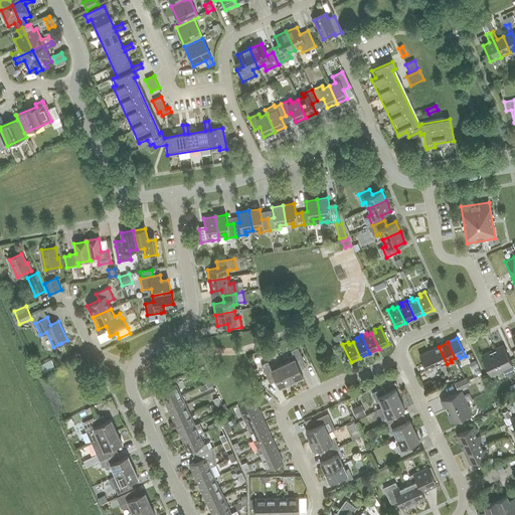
[(497,353),(494,354),(502,371),(513,366),(503,345),(495,349),(497,353)]
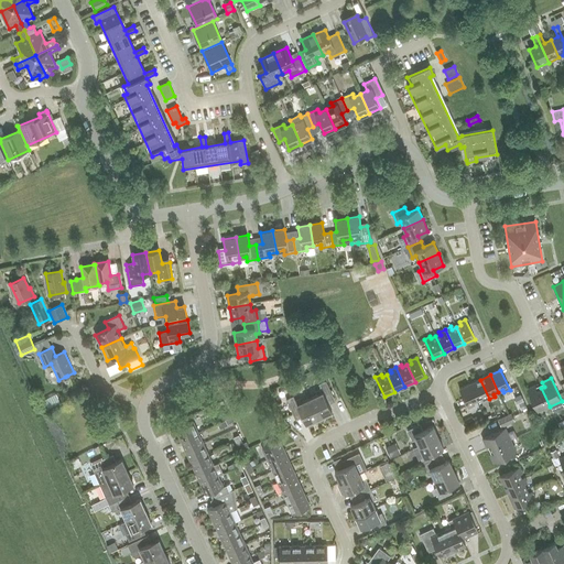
[(480,380),(469,384),(478,401),(483,399),(484,402),(489,399),(480,380)]
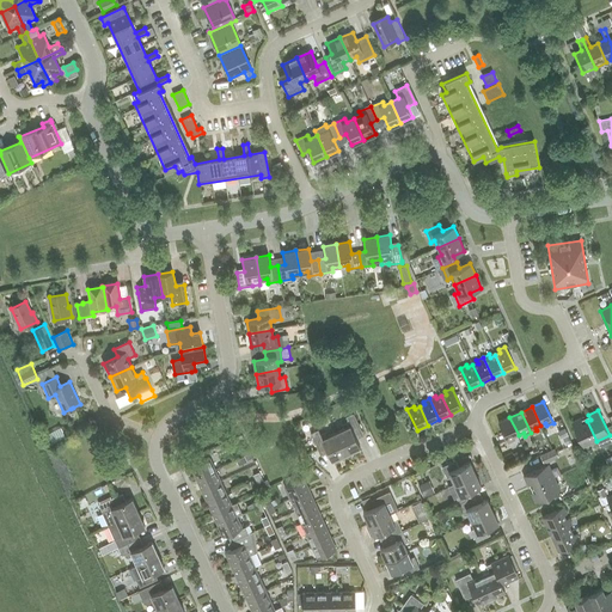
[(336,433),(346,454),(360,447),(354,434),(361,430),(354,414),(346,417),(348,422),(342,424),(344,429),(336,433)]
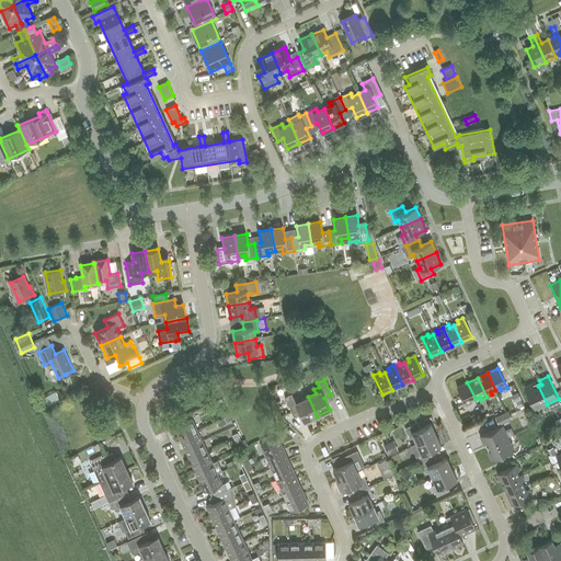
[(470,401),(476,399),(467,382),(457,387),(466,407),(472,404),(470,401)]
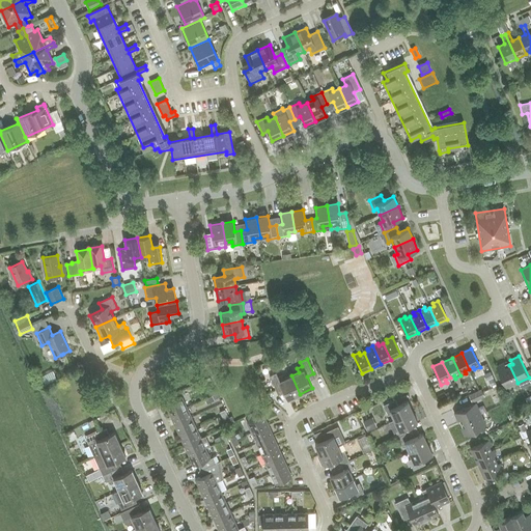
[(518,383),(509,365),(505,367),(503,363),(496,367),(506,388),(518,383)]
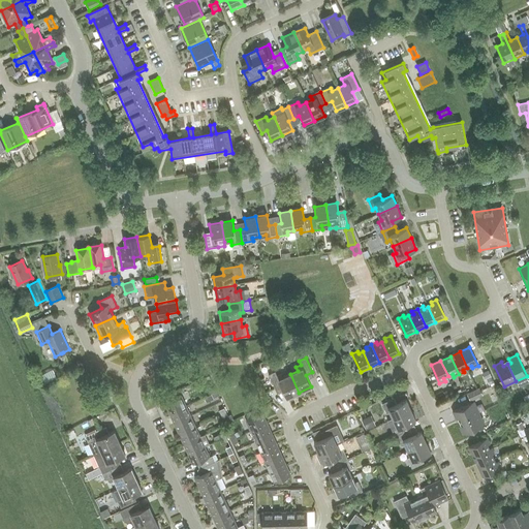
[(53,370),(41,375),(45,382),(56,377),(53,370)]
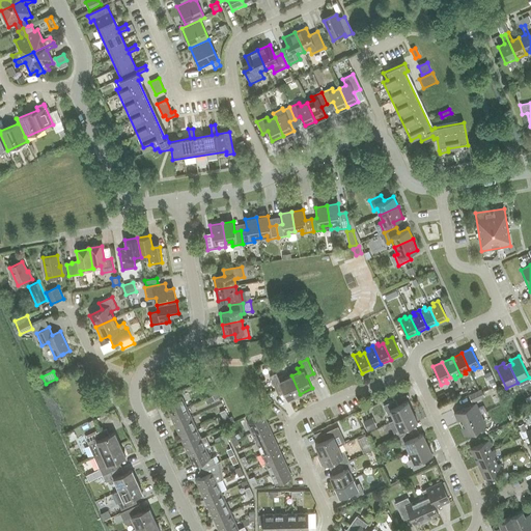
[(288,399),(300,394),(291,375),(284,379),(283,374),(278,378),(276,373),(270,376),(276,390),(282,387),(288,399)]
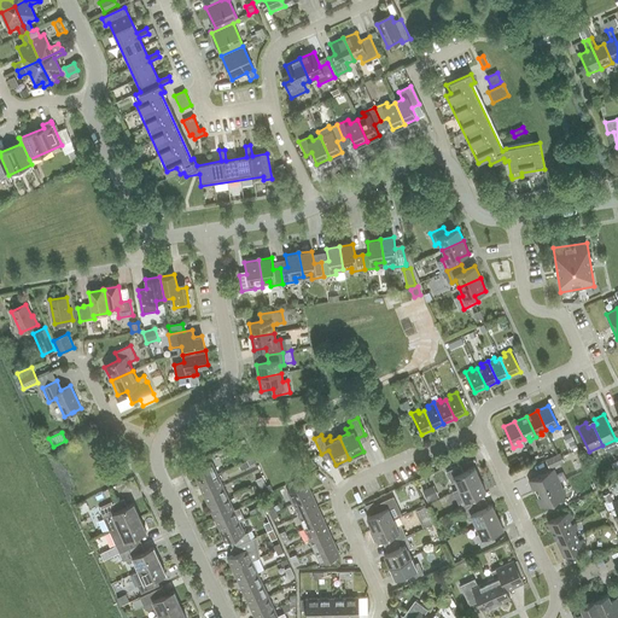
[(546,461),(549,468),(564,461),(560,454),(546,461)]
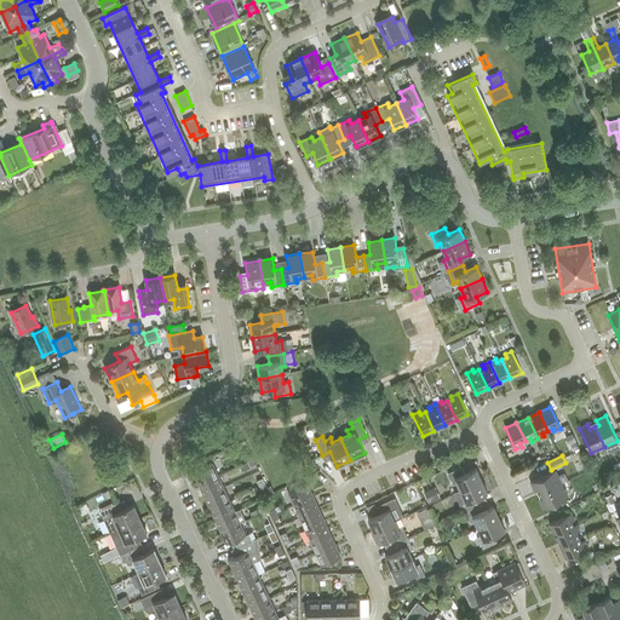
[(212,464),(193,472),(199,484),(218,476),(212,464)]
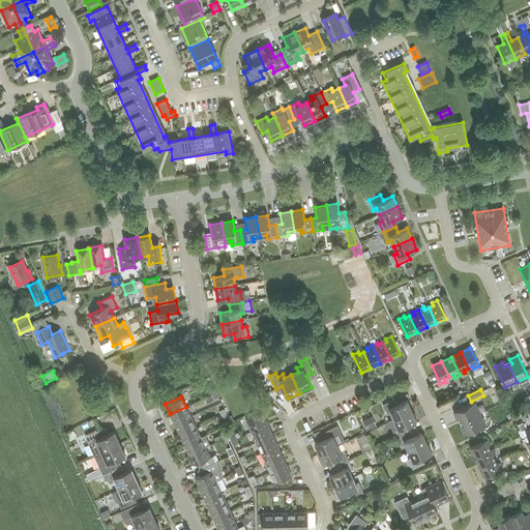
[(393,419),(412,411),(407,401),(398,405),(394,400),(383,405),(387,415),(390,413),(393,419)]
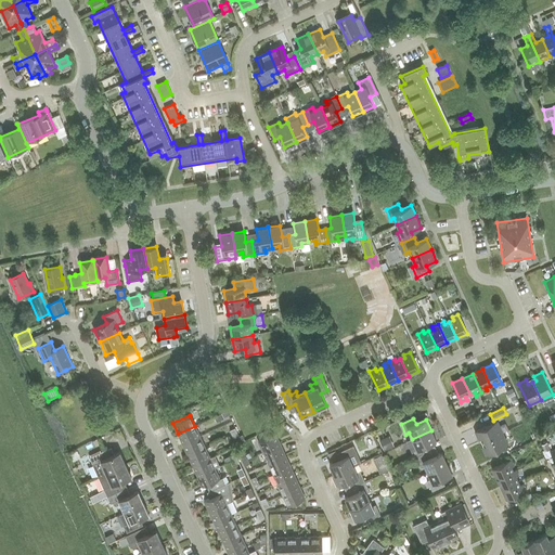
[(482,438),(485,441),(503,434),(498,422),(475,431),(478,440),(482,438)]
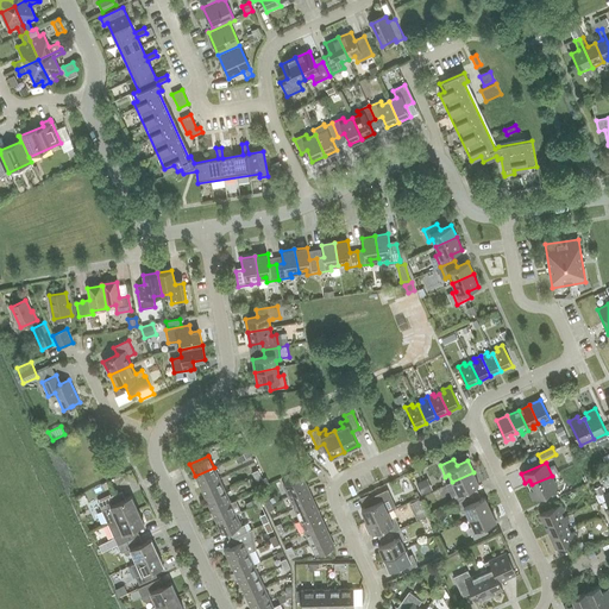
[(214,468),(195,476),(201,488),(219,479),(214,468)]
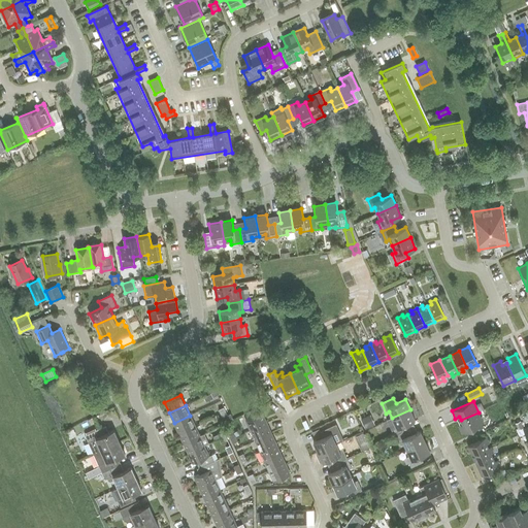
[(392,418),(387,420),(392,430),(393,429),(396,435),(408,430),(405,424),(415,420),(410,409),(392,418)]
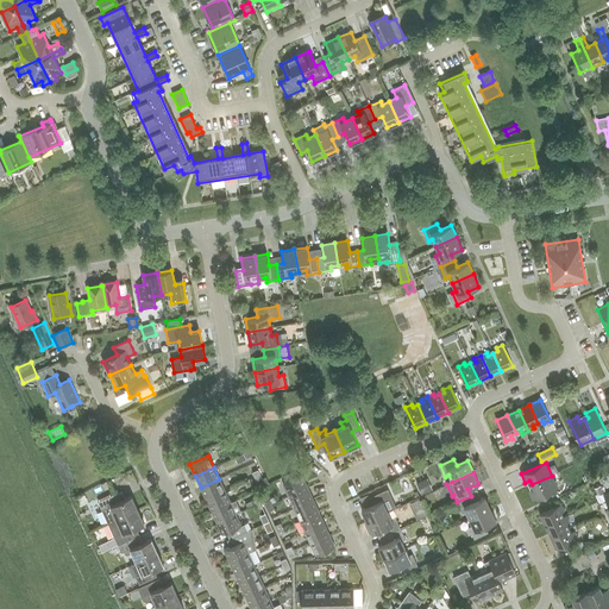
[(261,475),(255,477),(259,488),(269,483),(265,477),(262,478),(261,475)]
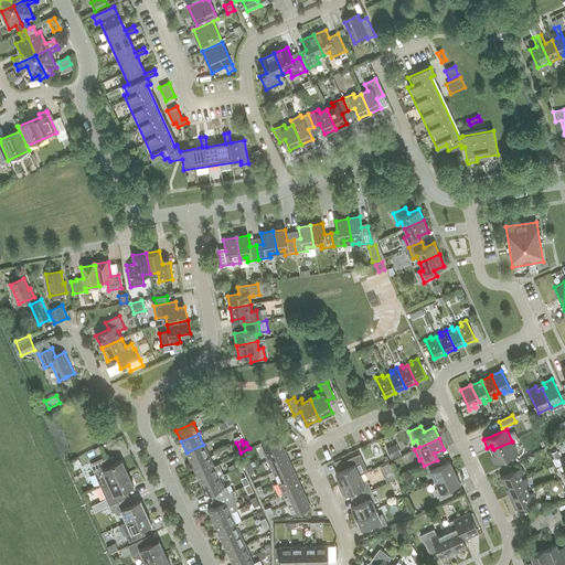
[(268,461),(286,452),(280,441),(263,450),(268,461)]
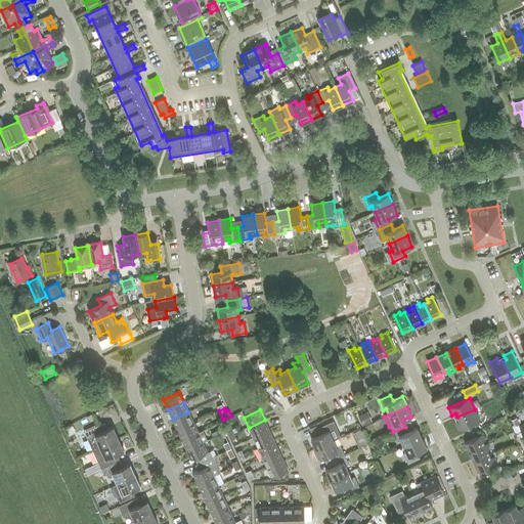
[(475,409),(457,417),(459,421),(454,423),(459,430),(480,420),(475,409)]
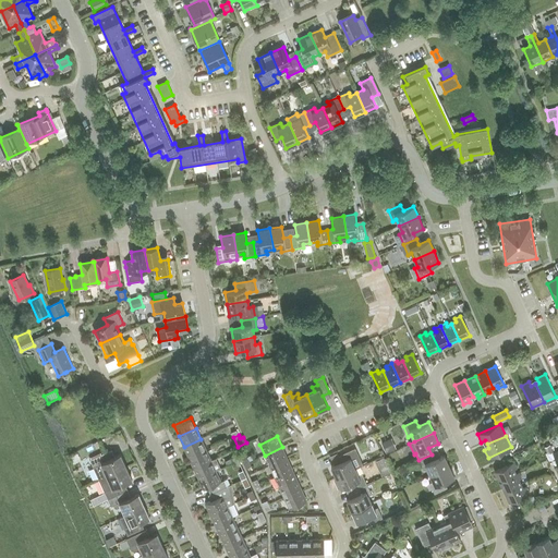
[(390,437),(380,441),(385,452),(395,448),(390,437)]
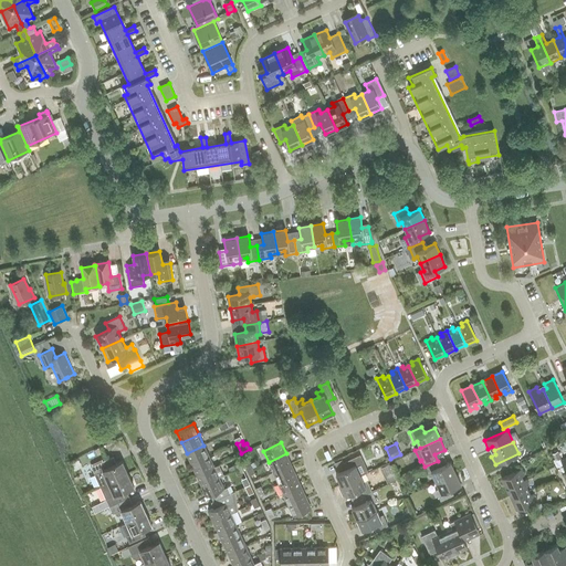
[(203,446),(187,453),(191,464),(209,457),(203,446)]
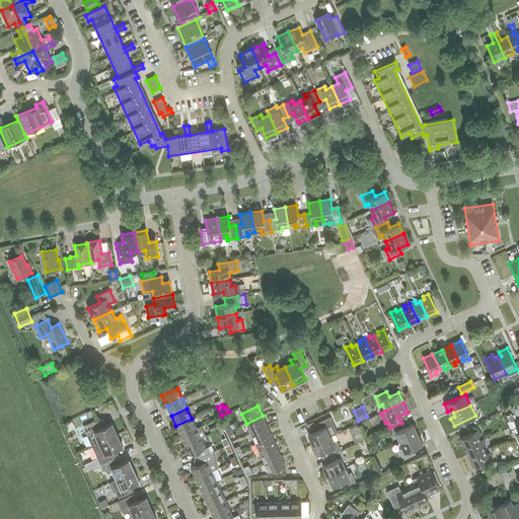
[(263,416),(246,424),(250,434),(267,426),(263,416)]
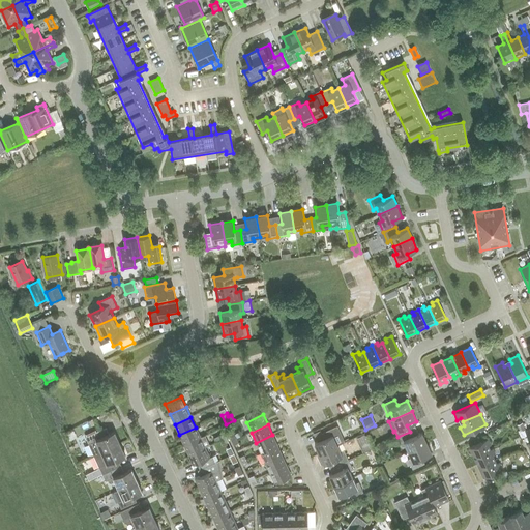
[(196,428),(179,435),(184,445),(200,437),(196,428)]
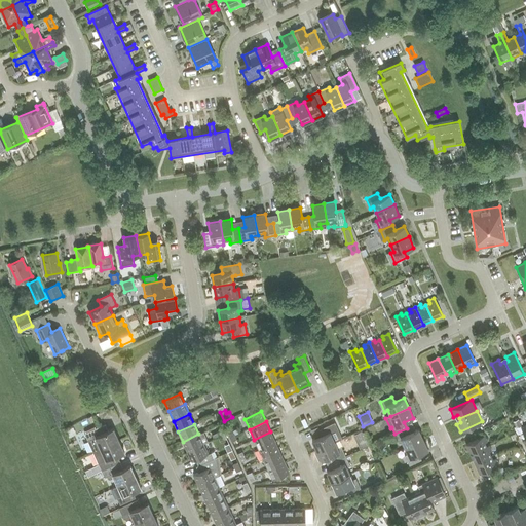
[(312,440),(316,451),(335,442),(332,436),(335,435),(331,424),(318,430),(322,436),(312,440)]
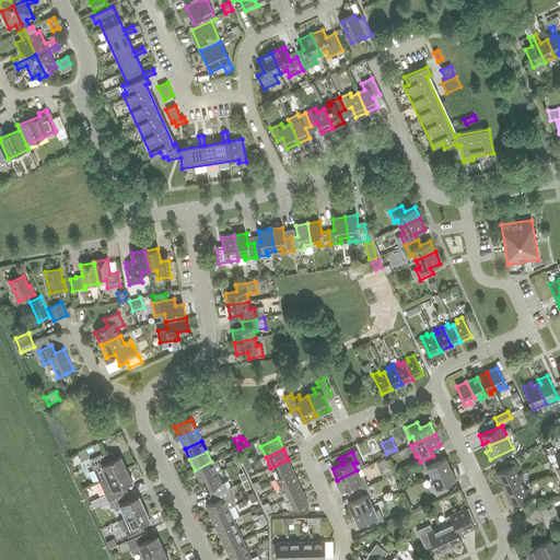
[(96,475),(96,474),(100,481),(127,469),(120,456),(108,462),(105,455),(90,462),(96,475)]
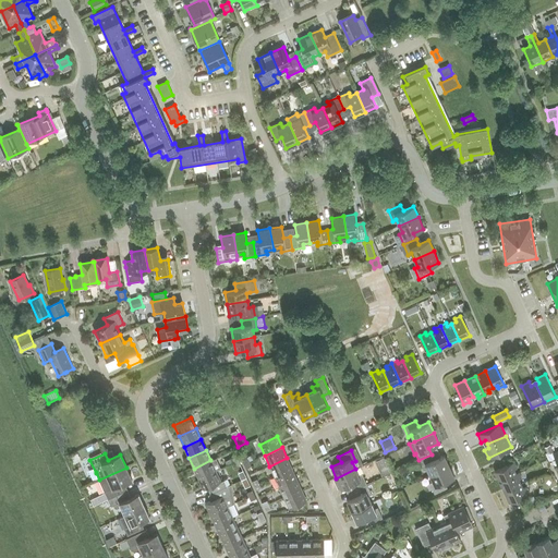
[(434,460),(432,455),(419,460),(423,471),(427,469),(431,475),(449,466),(444,456),(434,460)]
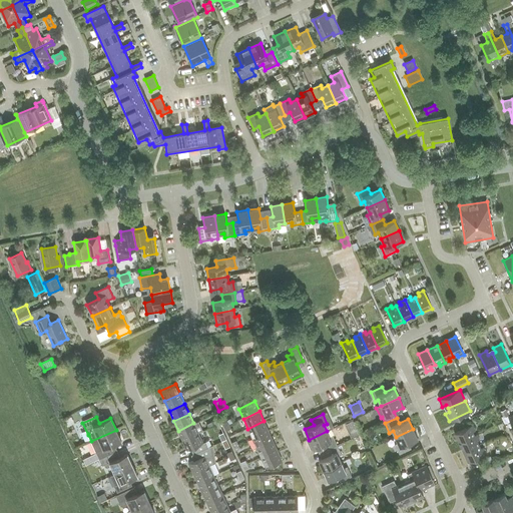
[(193,423),(178,431),(182,440),(198,433),(202,431),(198,421),(193,423)]
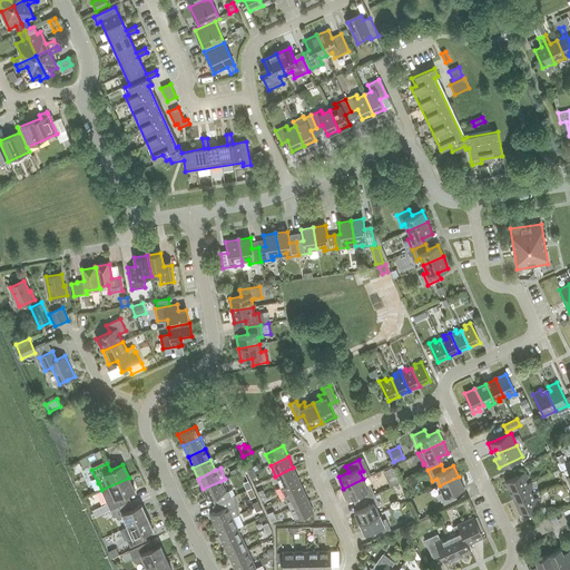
[(293,468),(275,477),(281,487),(298,479),(293,468)]
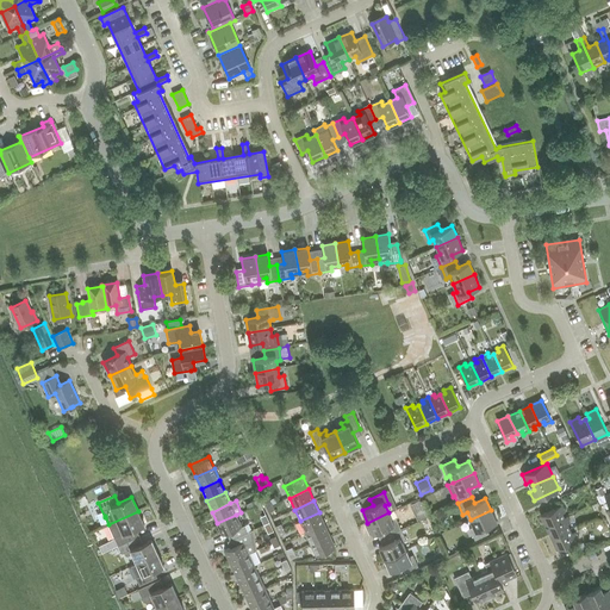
[(541,516),(546,527),(564,518),(562,514),(565,512),(562,505),(541,516)]
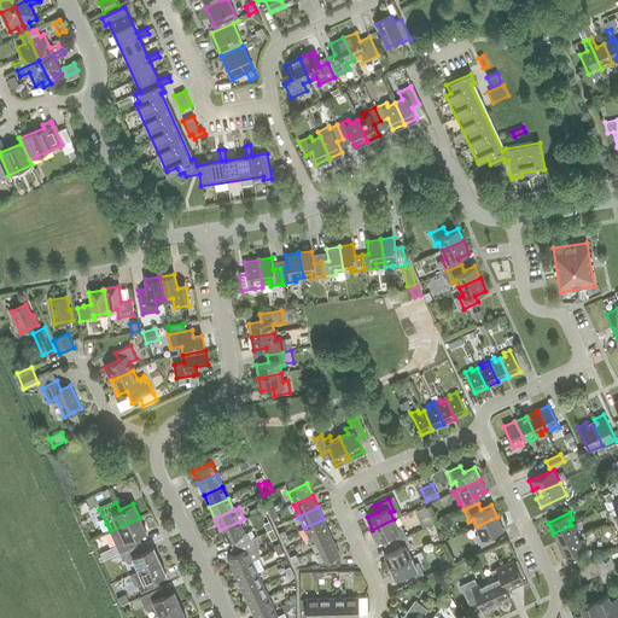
[(423,519),(426,526),(433,523),(430,516),(423,519)]
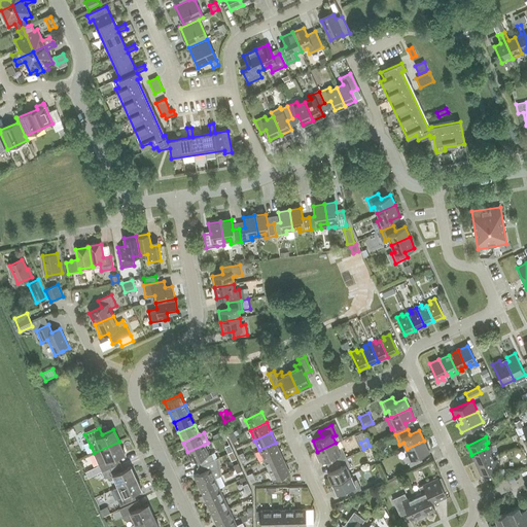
[(424,441),(407,449),(409,455),(406,457),(410,466),(422,461),(419,455),(429,451),(424,441)]
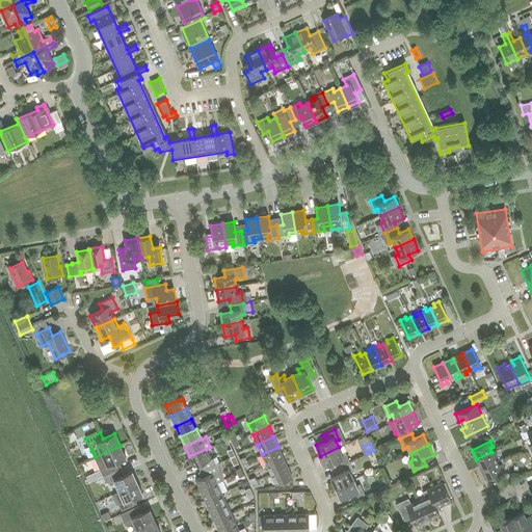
[(95,457),(103,477),(116,470),(114,463),(126,458),(121,446),(95,457)]
